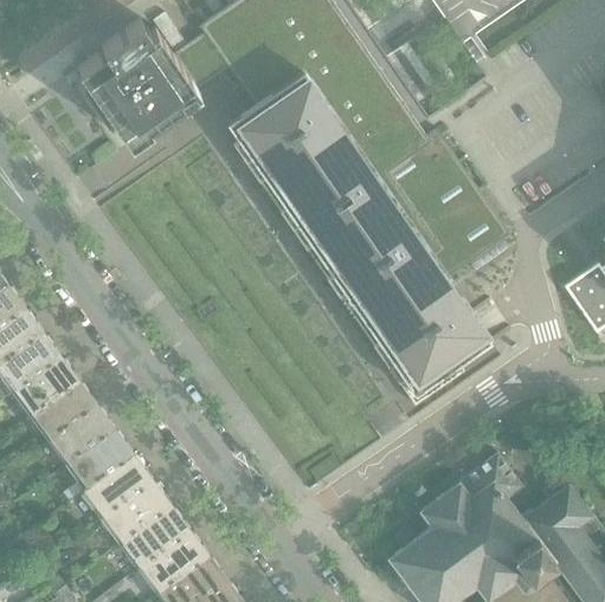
[(427,137),(330,0),(242,0),(200,30),(205,36),(230,72),(256,109),(229,128),(239,144),(235,148),(240,156),(245,153),(259,173),(255,176),(287,222),(293,219),(307,240),(301,244),(334,290),(339,286),(353,306),(348,310),(380,356),(385,353),(399,374),(394,377),(416,408),(464,374),(459,368),(491,345),(448,282),(510,238),(437,131),(427,137)]
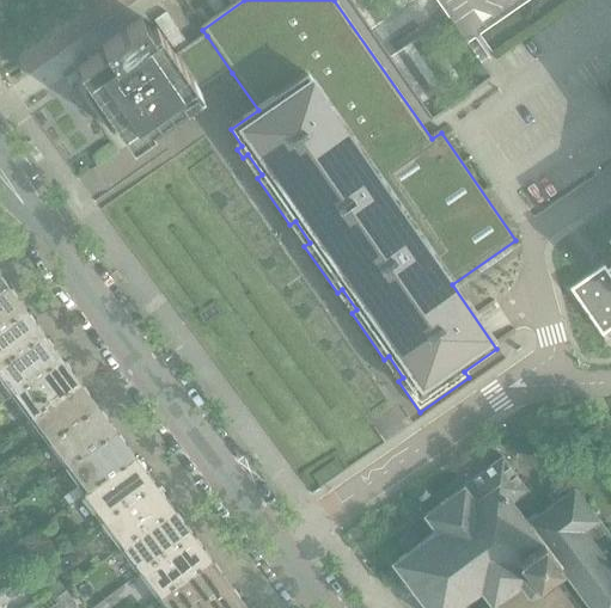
[(201,94),(224,78),(232,73),(207,36),(176,57),(158,31),(152,36),(142,22),(103,49),(105,53),(79,72),(132,147),(153,133),(151,129),(184,106),(184,108),(202,96),(201,94)]
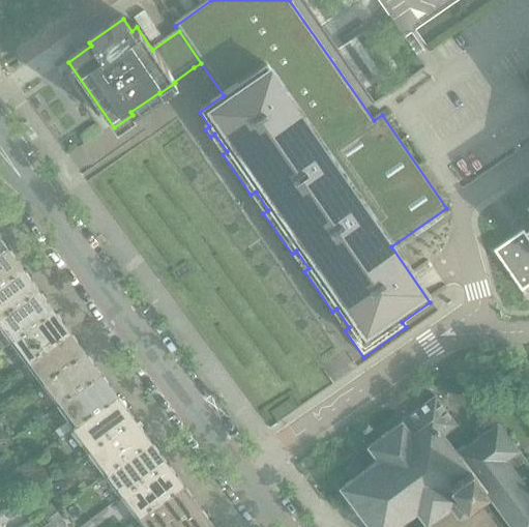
[(524,233),(494,254),(522,294),(528,289),(528,212),(528,235),(527,237),(524,233)]
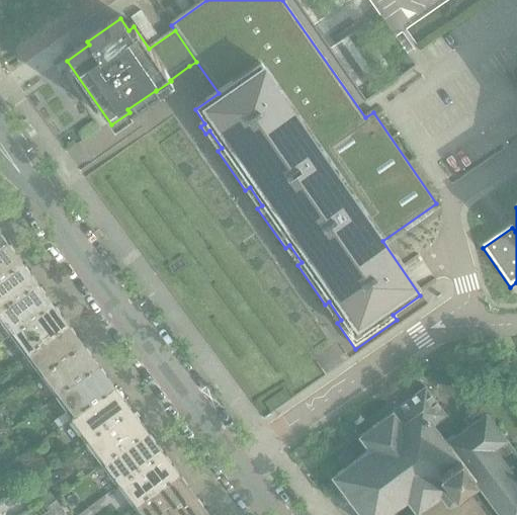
[(0,283),(21,268),(16,260),(14,258),(15,254),(11,249),(7,248),(6,246),(0,250),(0,283)]
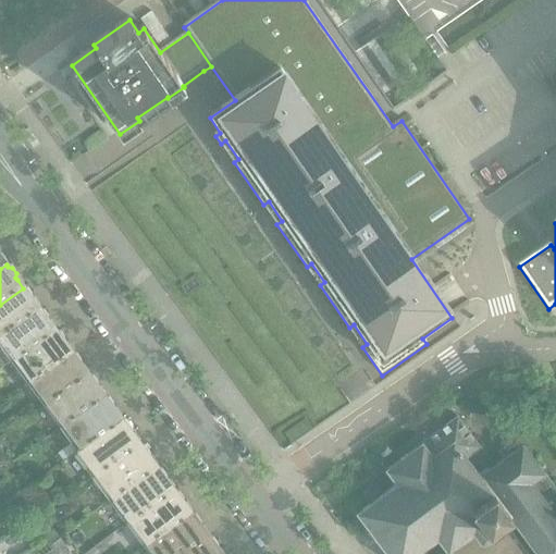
[(0,337),(38,309),(32,300),(33,296),(28,290),(24,290),(23,288),(0,305),(0,337)]
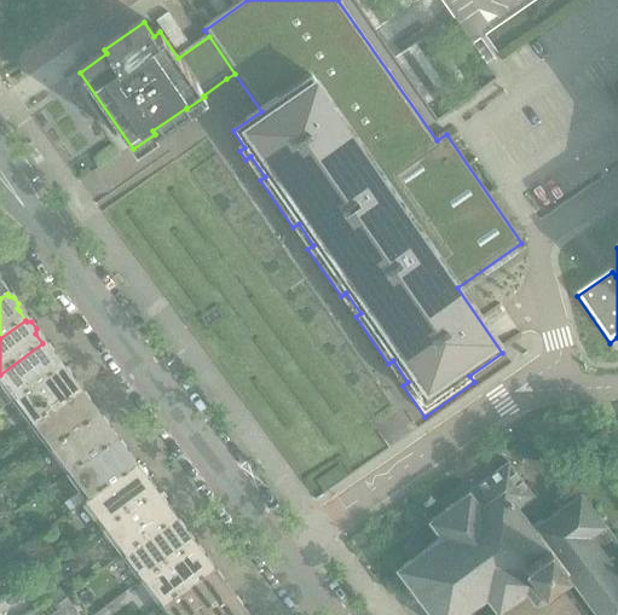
[(0,413),(17,401),(62,369),(53,358),(55,353),(50,347),(45,346),(42,343),(0,375),(0,378),(6,388),(0,392),(0,413)]
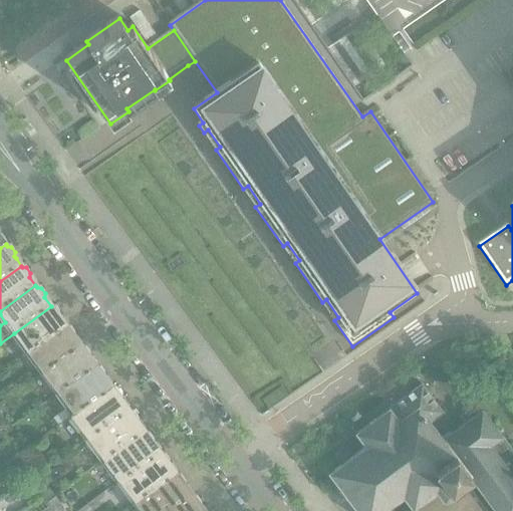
[(29,353),(65,326),(59,318),(60,313),(56,308),(52,307),(51,306),(14,333),(29,353)]
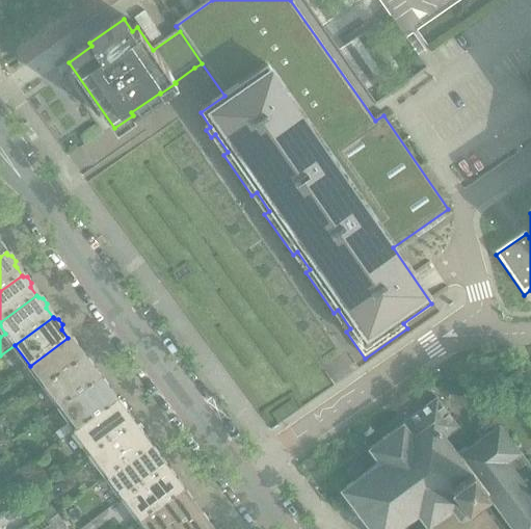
[(46,388),(84,359),(77,350),(78,346),(74,340),(70,340),(68,338),(30,366),(46,388)]
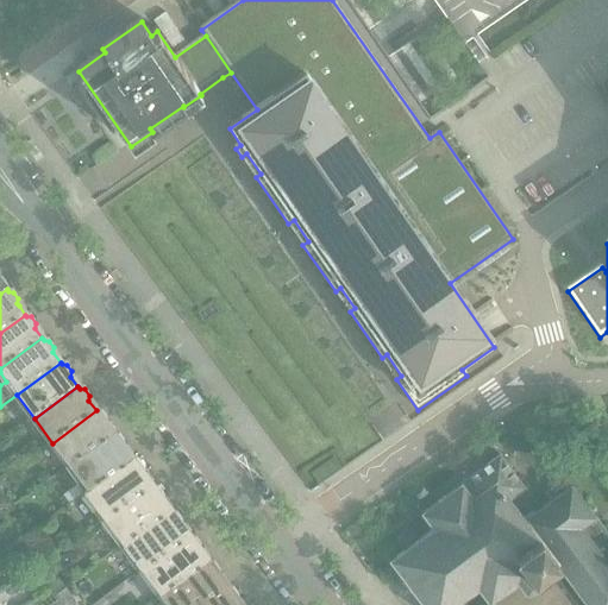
[(70,468),(114,434),(107,424),(107,420),(102,414),(98,413),(96,410),(52,443),(70,468)]
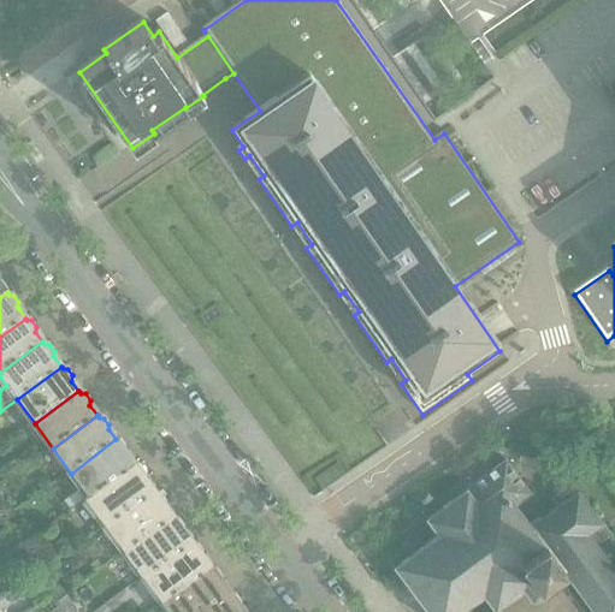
[(86,501),(135,464),(128,456),(116,439),(71,474),(84,491),(65,505),(71,514),(87,501),(86,501)]
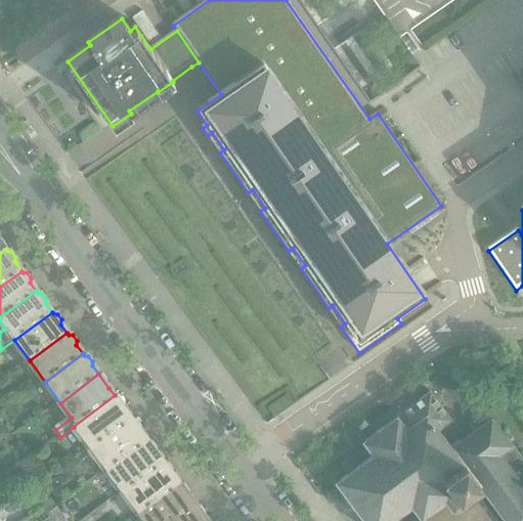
[(90,449),(131,419),(125,409),(125,406),(117,394),(115,395),(73,427),(74,427),(90,449)]
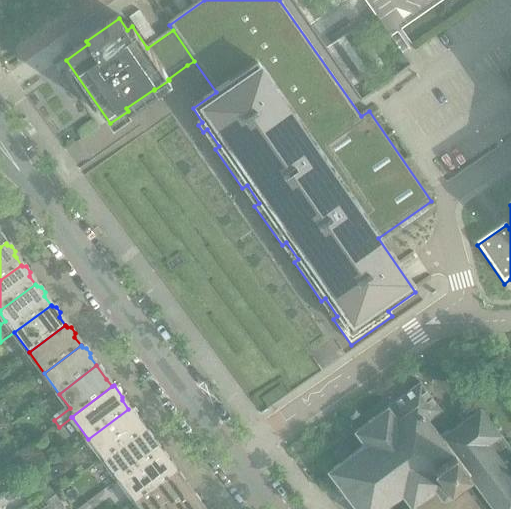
[(510,451),(481,412),(455,431),(421,386),(355,435),(364,447),(328,475),(353,508),(389,508),(403,499),(410,508),(416,508),(436,494),(441,501),(444,503),(447,503),(449,502),(451,500),(452,497),(451,494),(451,493),(469,480),(491,508),(510,508),(510,451)]
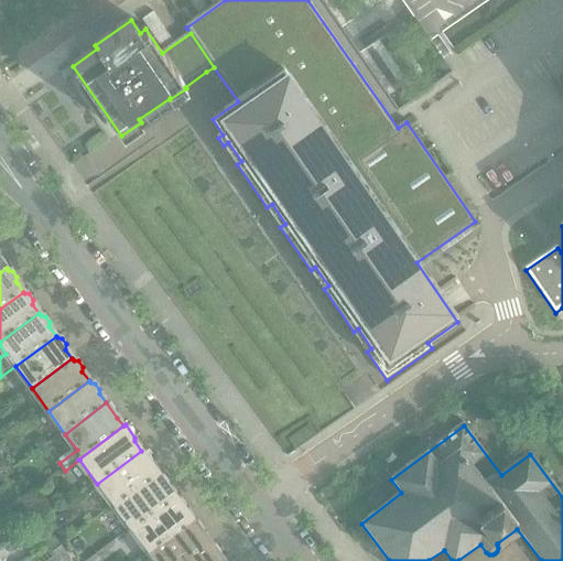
[(47,445),(43,439),(36,444),(41,451),(47,445)]
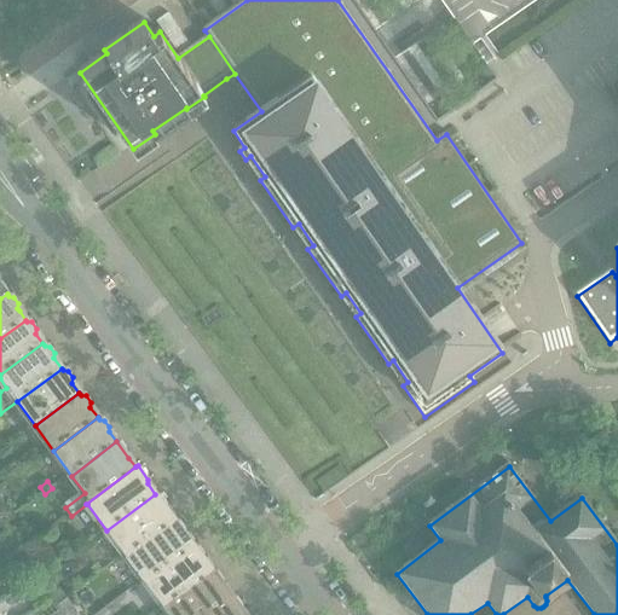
[(126,557),(175,522),(166,510),(167,505),(161,497),(156,497),(155,494),(107,531),(126,557)]
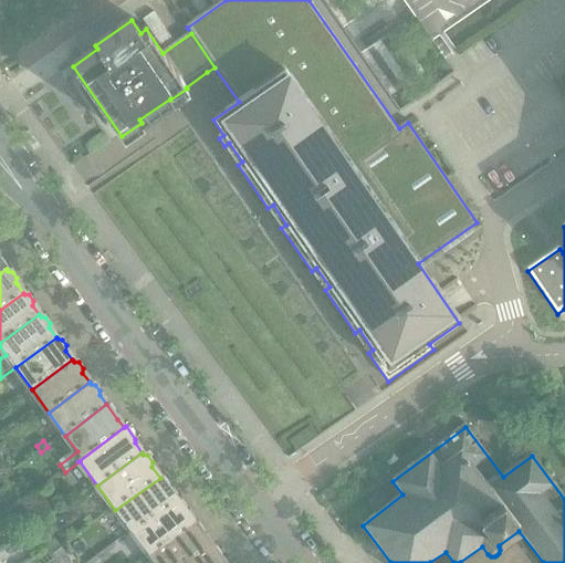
[(133,533),(177,500),(169,490),(170,486),(165,478),(160,478),(115,510),(133,533)]
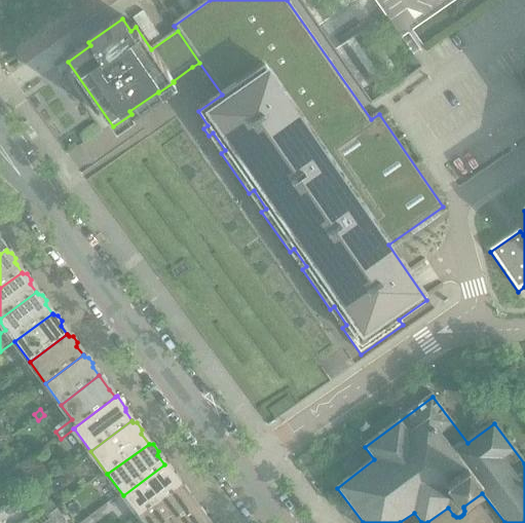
[(13,458),(9,451),(0,457),(0,461),(1,463),(13,458)]
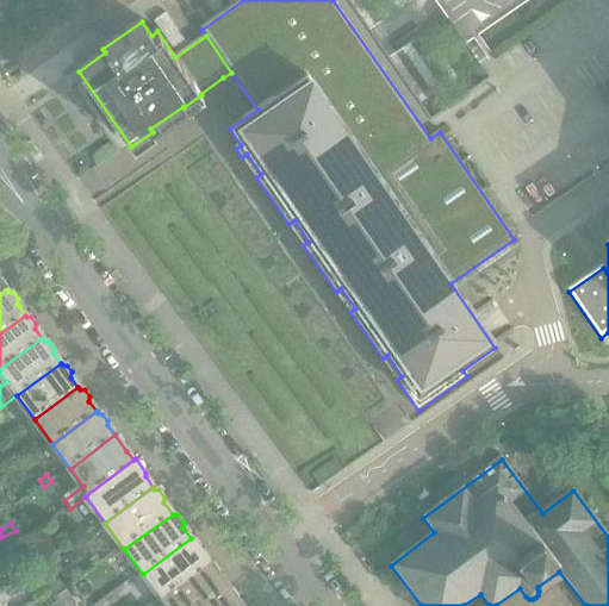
[(162,599),(210,563),(202,553),(203,548),(197,541),(192,539),(191,538),(143,574),(162,599)]
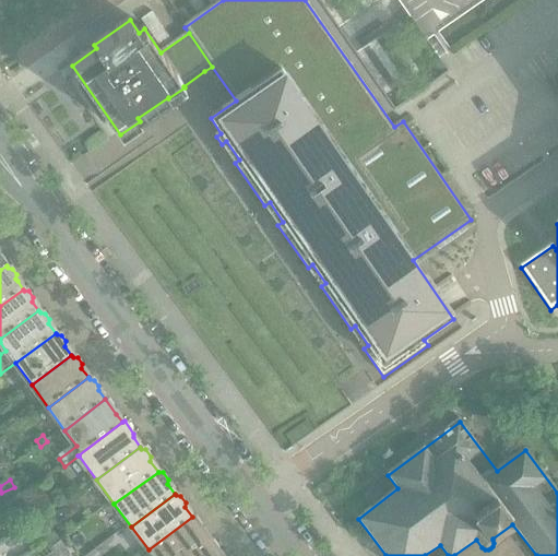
[(188,555),(210,540),(202,530),(202,525),(198,519),(193,518),(192,517),(149,549),(153,555),(188,555)]
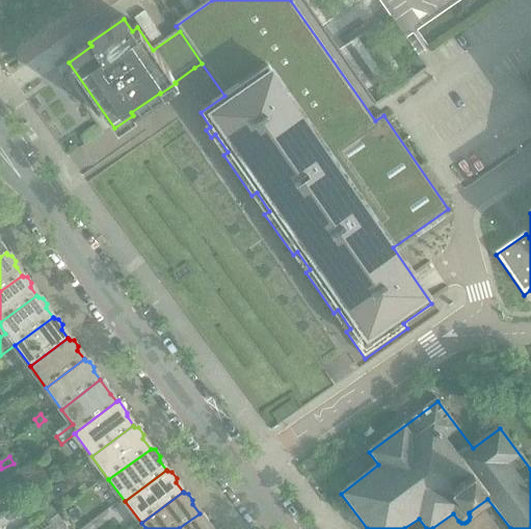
[(59,517),(50,504),(42,510),(51,523),(50,524),(58,518),(59,517)]
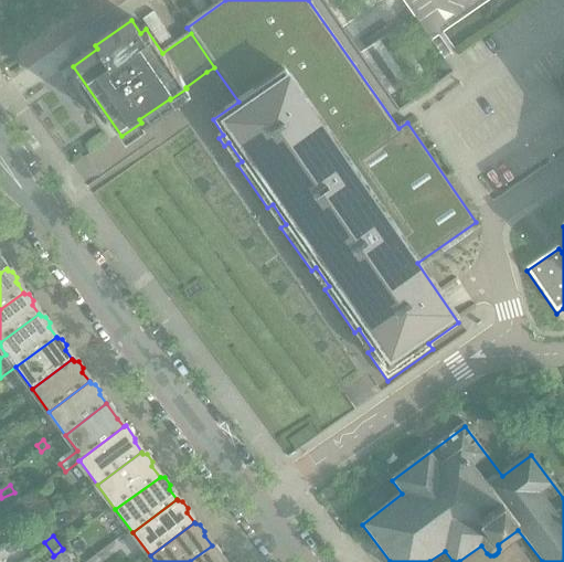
[(223,561),(222,559),(222,555),(216,548),(212,547),(212,545),(190,561),(223,561)]
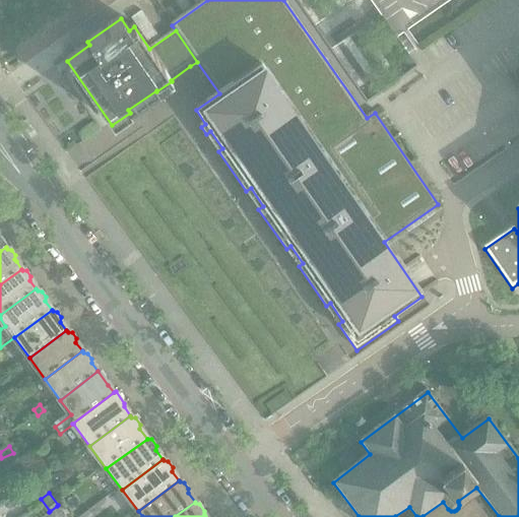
[(65,516),(57,506),(49,512),(52,516),(65,516)]
